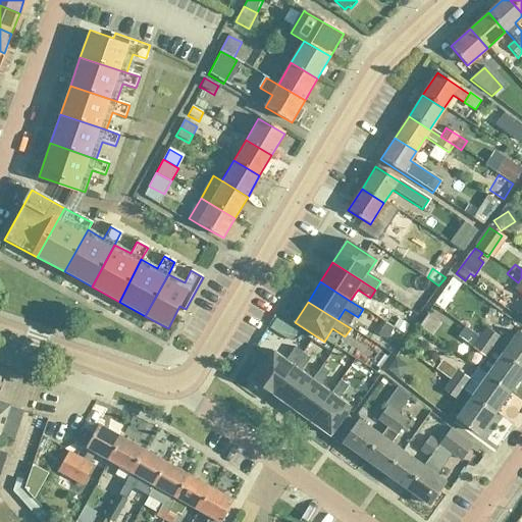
[(486,328),(479,338),(494,349),(501,338),(486,328)]
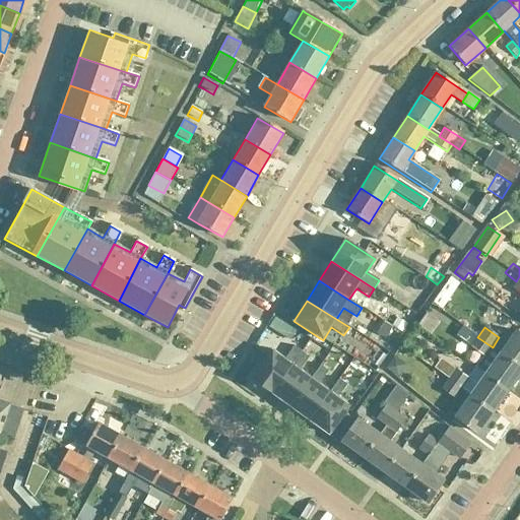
[(484,358),(493,347),(477,337),(467,330),(460,340),(470,347),(484,358)]
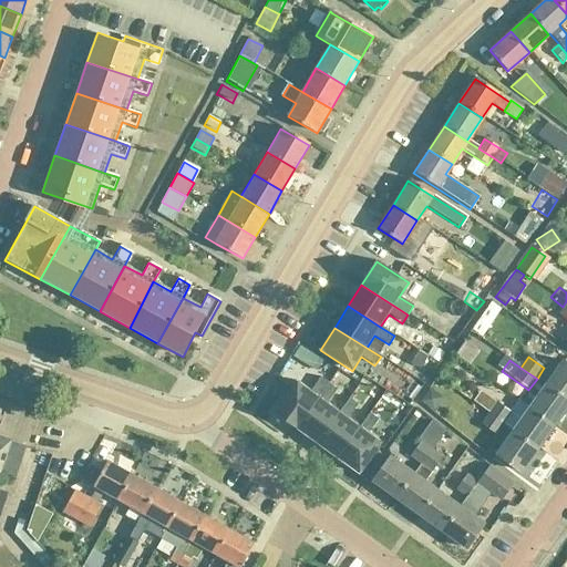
[(566,364),(563,362),(546,385),(566,400),(566,364)]
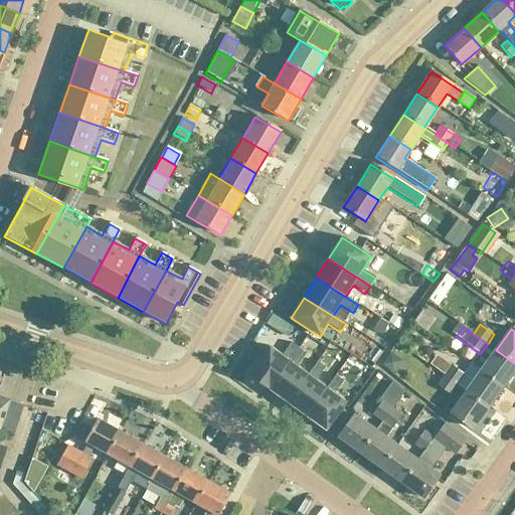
[(249,375),(269,389),(299,349),(291,344),(282,356),(270,347),(249,375)]
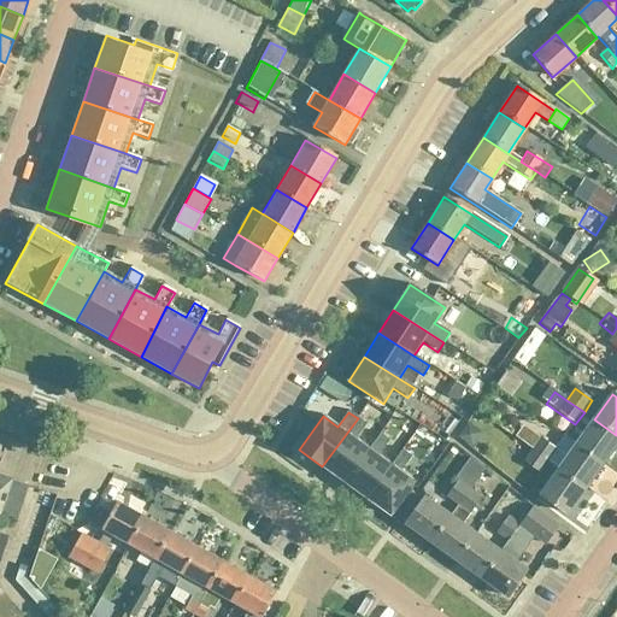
[(616,435),(594,419),(585,412),(575,424),(566,439),(603,464),(616,444),(616,435)]
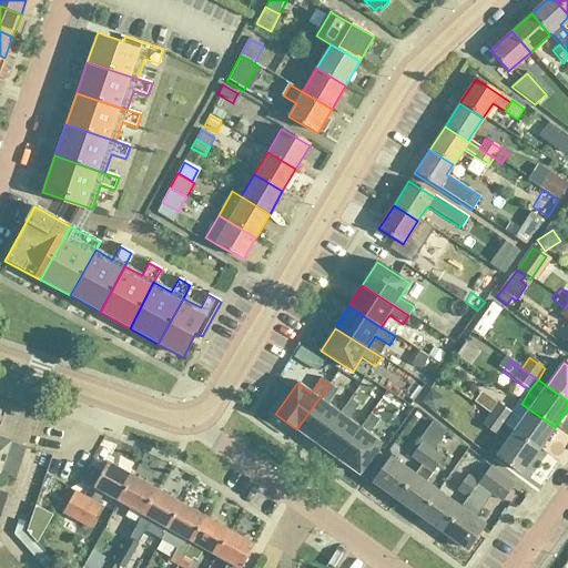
[(296,429),(317,445),(340,414),(327,405),(337,391),(330,385),(296,429)]
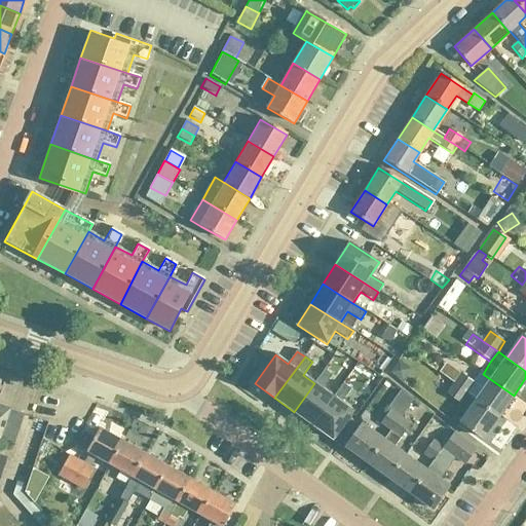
[(475,384),(473,382),(460,374),(459,375),(448,368),(443,376),(453,383),(467,395),(475,384)]
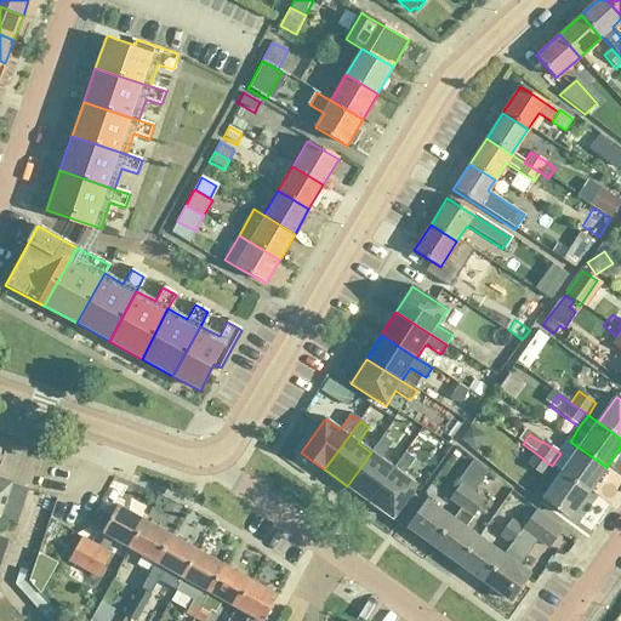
[(347,486),(369,502),(394,468),(381,459),(392,444),(382,437),(371,453),(347,486)]
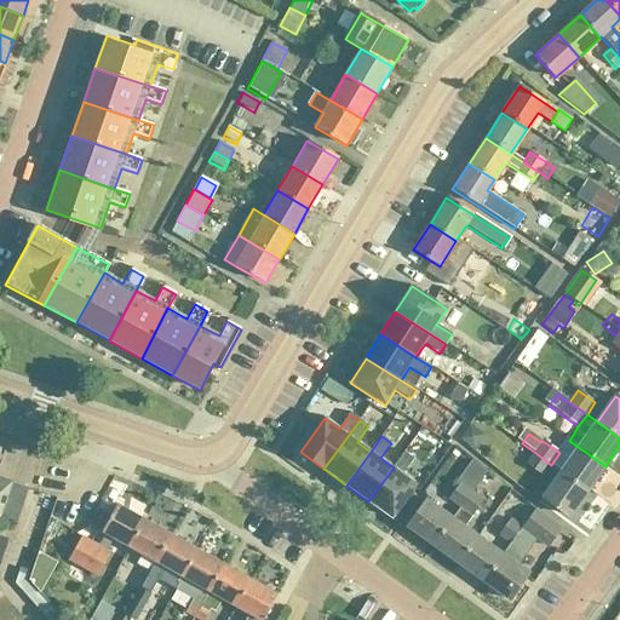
[(587,491),(606,466),(569,441),(567,438),(557,451),(560,453),(551,465),(561,472),(561,471),(587,491)]
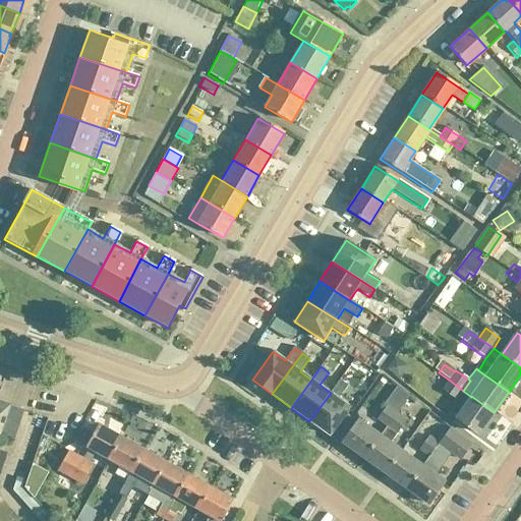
[(456,401),(463,391),(449,380),(441,390),(456,401)]
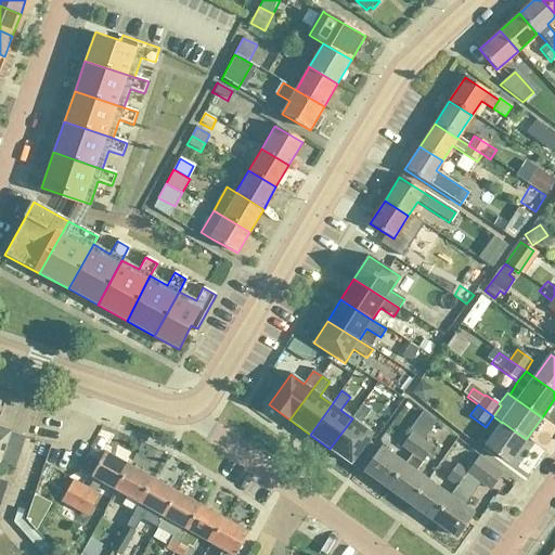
[(352,418),(330,449),(351,464),(373,434),(360,425),(370,411),(361,405),(352,418)]
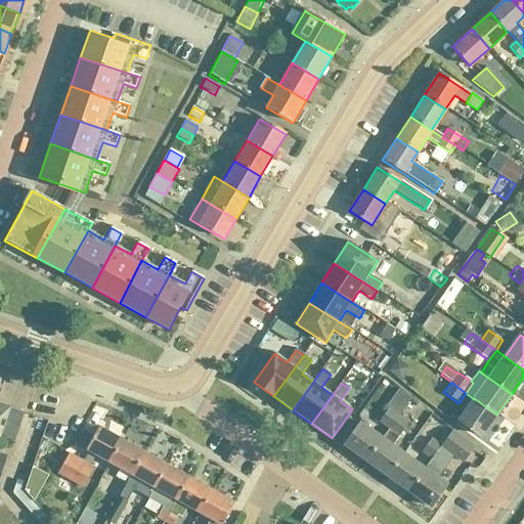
[(481,436),(496,415),(474,398),(474,399),(459,421),(481,436)]
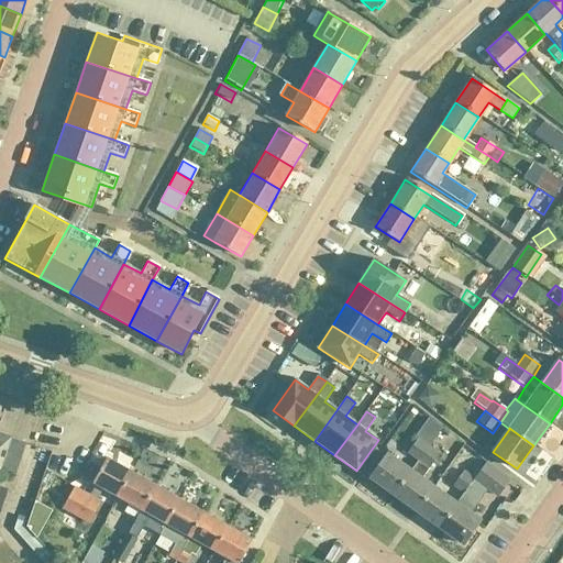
[(0,562),(0,468),(15,475),(25,445),(9,439),(0,435),(0,562)]
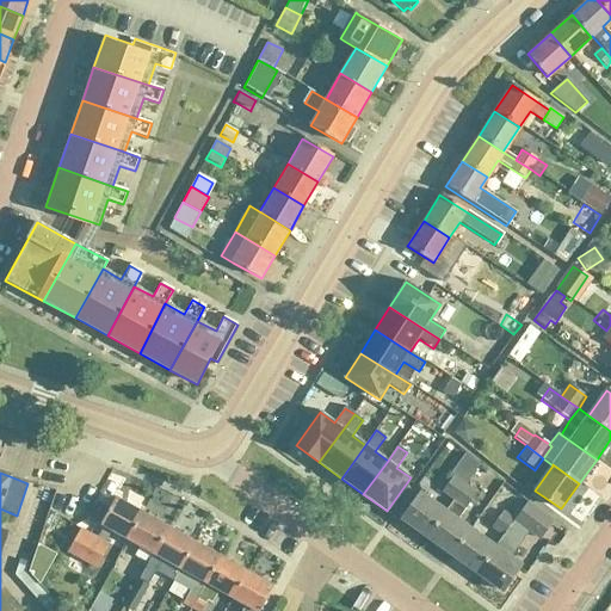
[(454,476),(442,493),(454,501),(466,485),(454,476)]
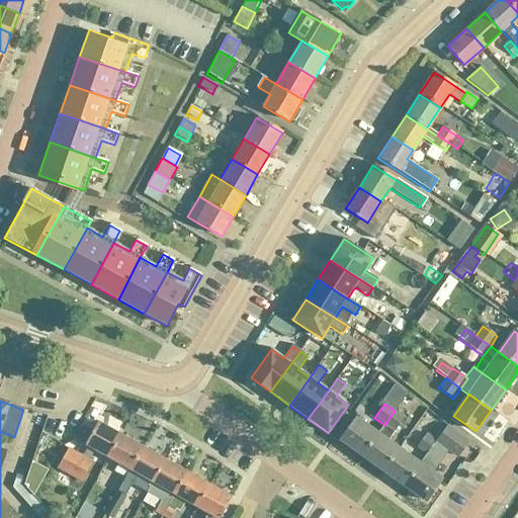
[(395,411),(384,425),(395,432),(404,418),(395,411)]
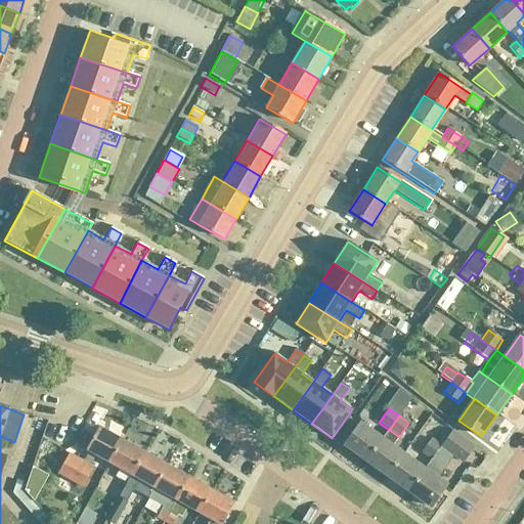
[(365,461),(381,439),(382,438),(361,423),(345,446),(365,461)]
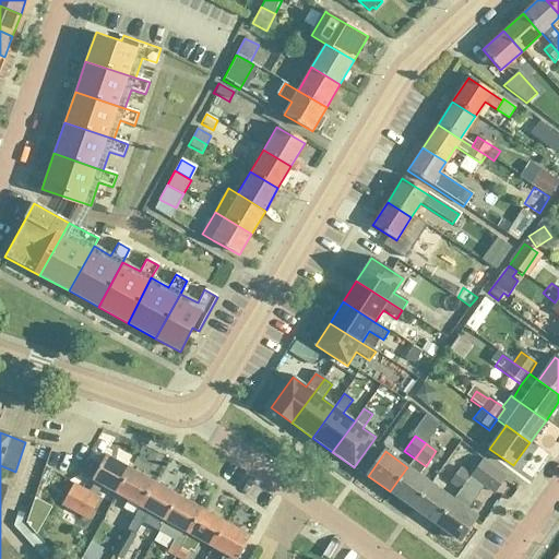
[(61,507),(75,514),(86,521),(98,500),(94,498),(100,486),(116,494),(130,470),(106,455),(92,480),(94,482),(87,494),(72,486),(61,507)]
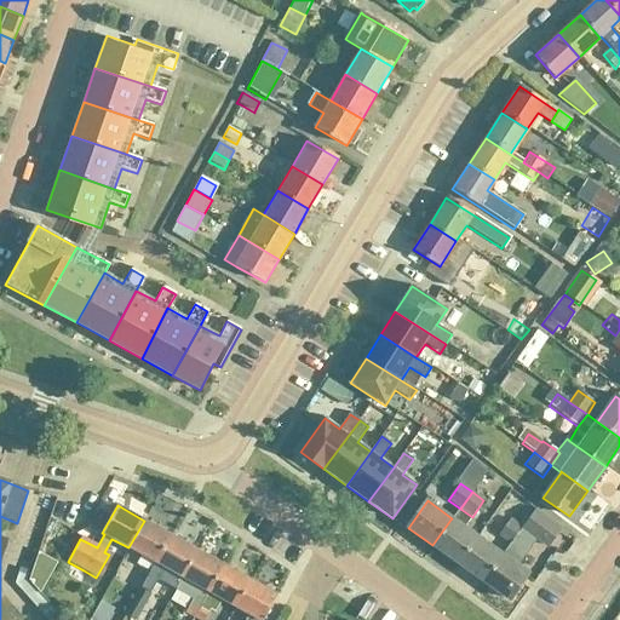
[(528,551),(526,549),(532,540),(539,547),(546,538),(555,526),(556,524),(537,509),(535,510),(522,528),(521,527),(512,539),(510,544),(503,555),(501,555),(482,581),(510,601),(529,574),(517,564),(528,551)]
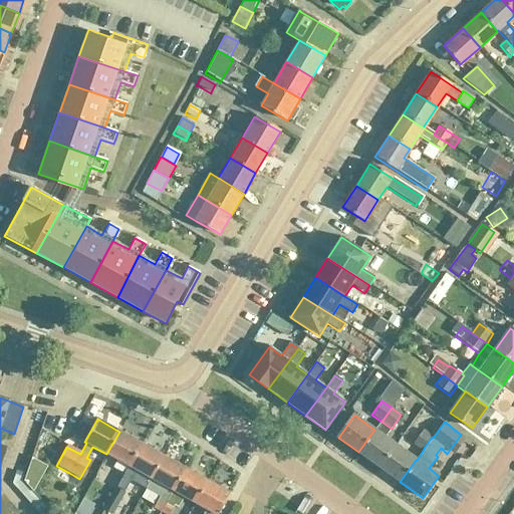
[(373,431),(358,452),(379,467),(396,445),(374,430),(373,431)]
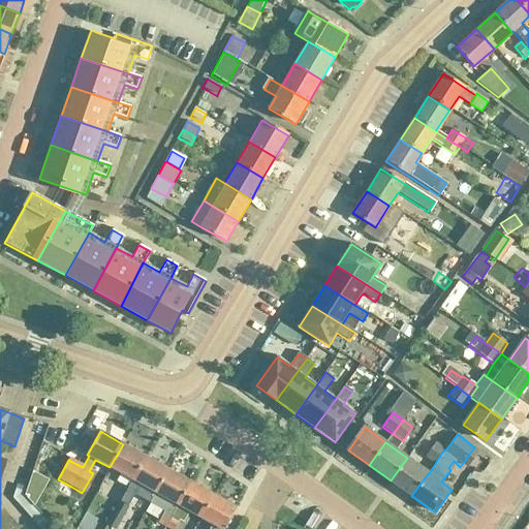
[(435,464),(437,460),(444,449),(435,442),(426,457),(435,464)]
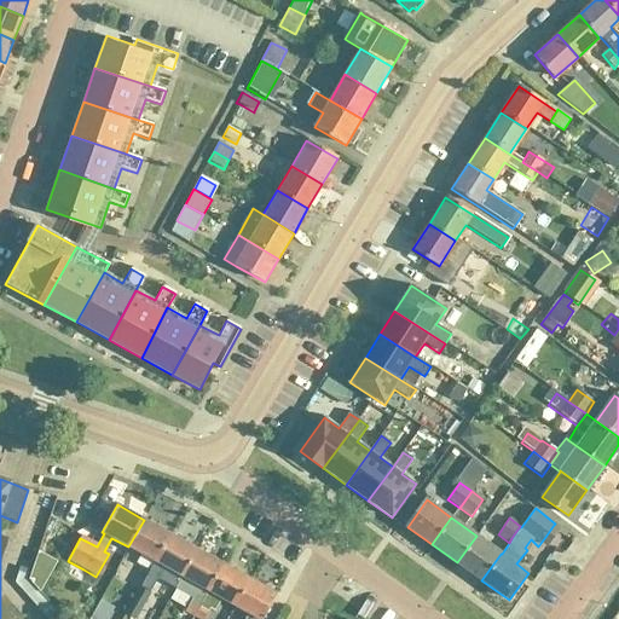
[(139,570),(148,576),(171,534),(144,520),(128,547),(142,554),(134,567),(139,570)]
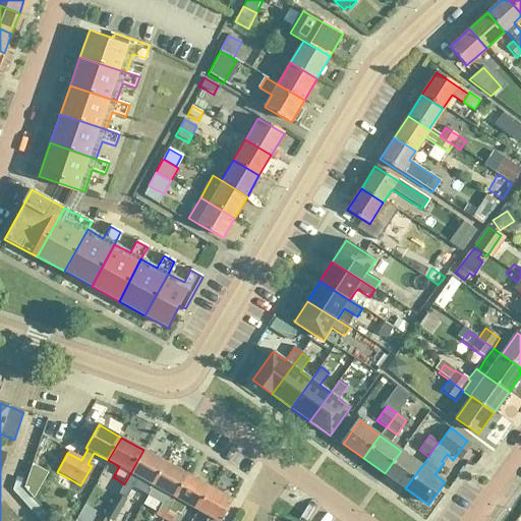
[(124,484),(132,488),(147,497),(153,485),(166,462),(143,450),(124,484)]
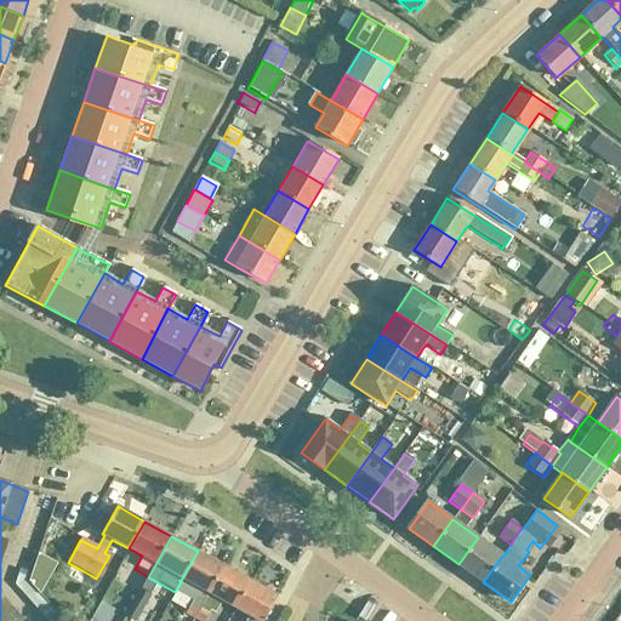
[(478,537),(459,564),(483,582),(502,556),(503,556),(478,537)]
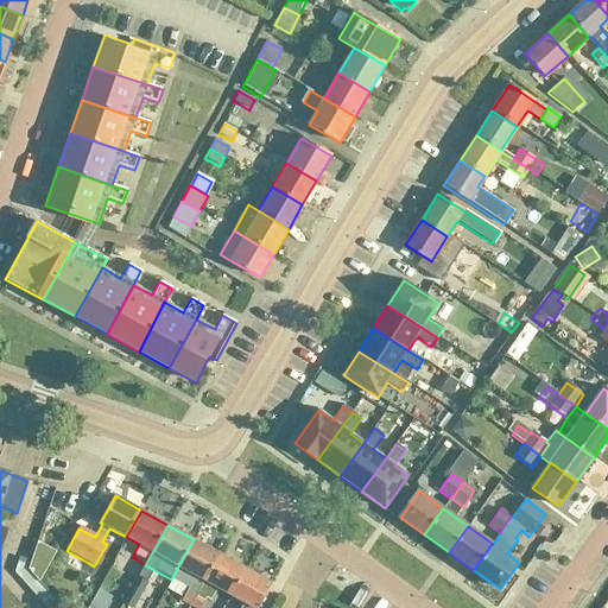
[(171,580),(189,588),(181,602),(190,606),(197,595),(196,594),(204,581),(220,555),(194,539),(178,567),(171,580)]
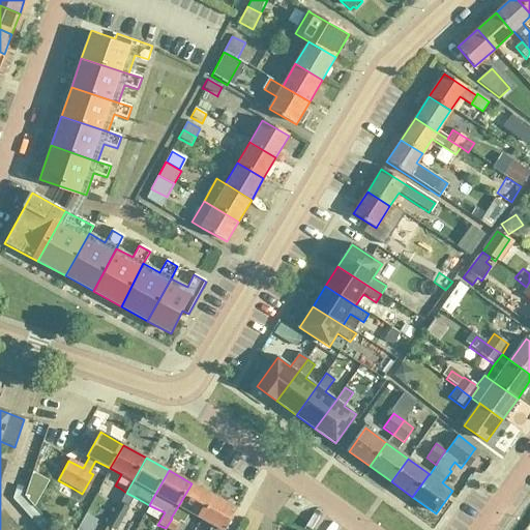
[(48,480),(32,472),(25,496),(33,506),(48,480)]
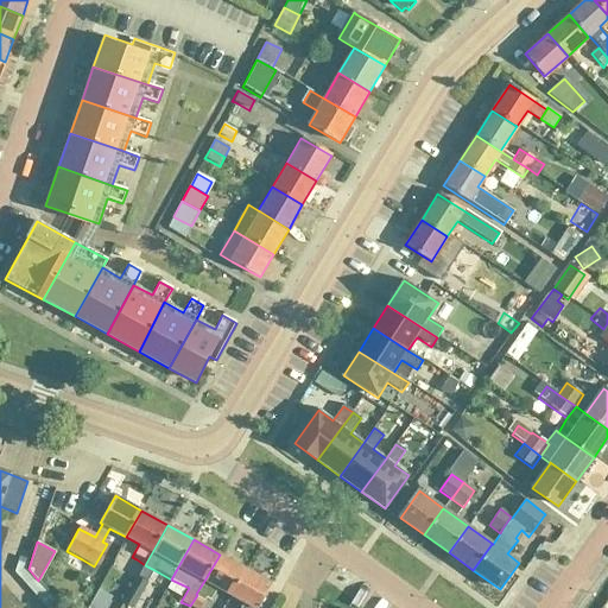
[(197,595),(206,600),(211,602),(219,589),(230,595),(246,569),(220,555),(204,581),(196,594),(197,595)]
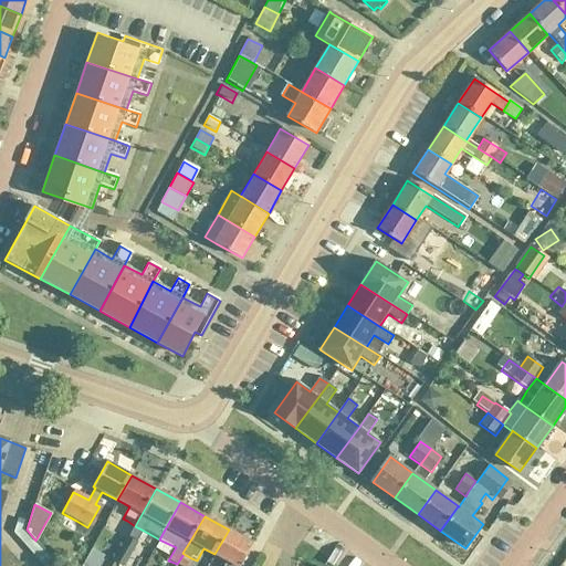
[(124,565),(144,531),(135,526),(115,562),(122,565),(124,565)]
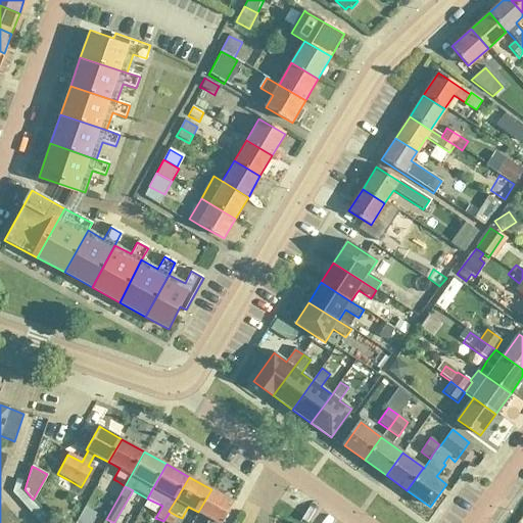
[(222,522),(234,503),(211,489),(198,512),(211,519),(208,522),(222,522)]
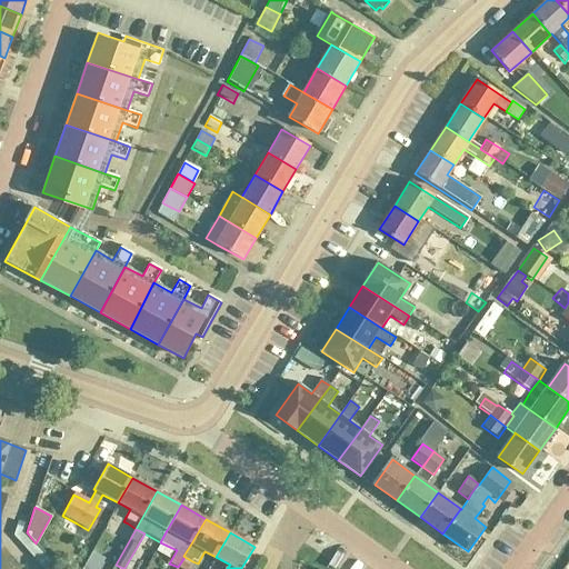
[(83,568),(100,568),(106,561),(92,553),(83,568)]
